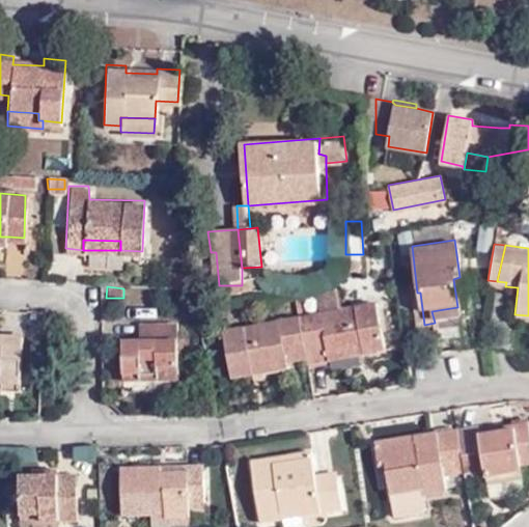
[(343,294),(324,297),(325,314),(345,312),(343,294)]
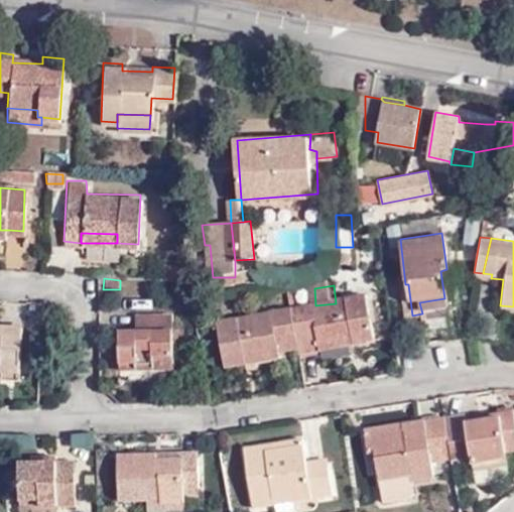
[(303,351),(304,356),(329,353),(328,347),(355,343),(355,349),(380,345),(372,298),(336,303),(315,305),(295,308),(303,351)]
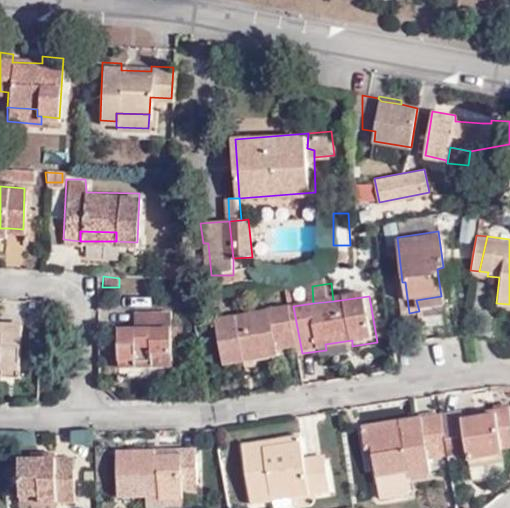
[(443,308),(441,296),(416,300),(419,311),(421,311),(440,309),(443,308)]
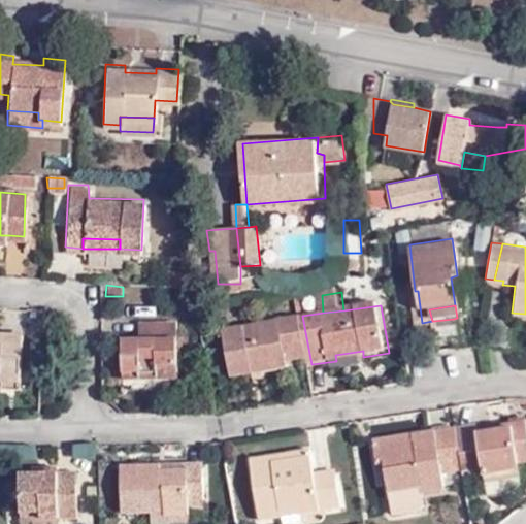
[(155,364),(175,364),(177,317),(148,315),(148,331),(140,331),(123,330),(122,365),(140,366),(140,371),(154,371),(155,364)]
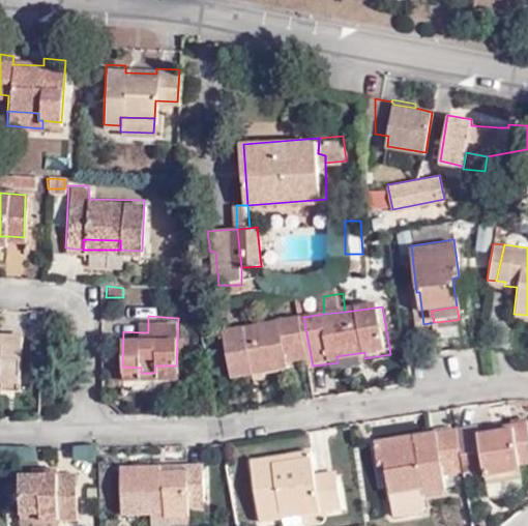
[(312,360),(303,317),(228,327),(235,378),(258,373),(258,368),(312,360)]
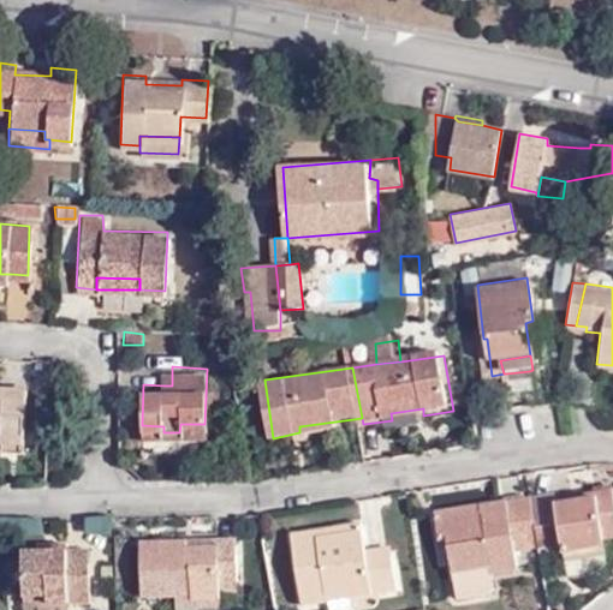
[(534,394),(529,371),(506,374),(510,396),(534,394)]
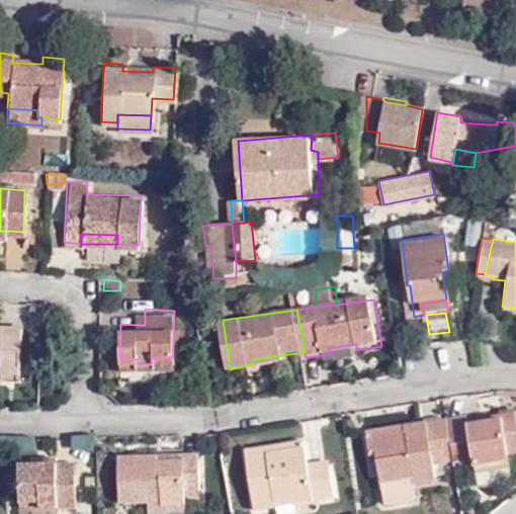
[(0,371),(20,371),(22,325),(0,324),(0,371)]
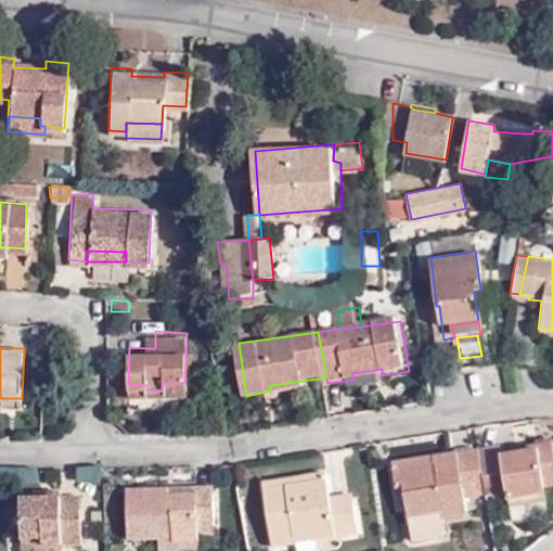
[(352,373),(354,380),(354,391),(384,387),(382,375),(382,369),(352,373)]
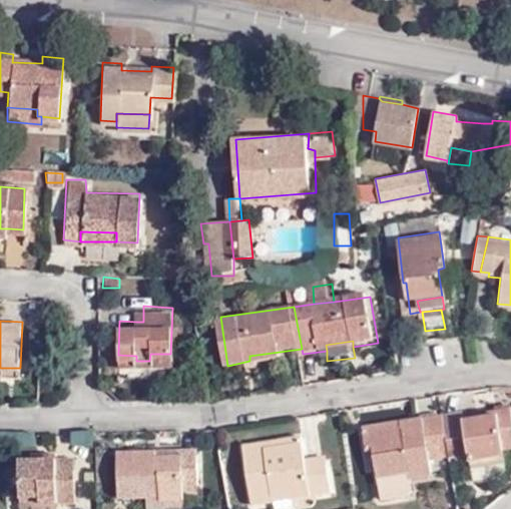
[(170,366),(170,354),(150,354),(149,361),(136,361),(136,356),(118,355),(118,365),(170,366)]
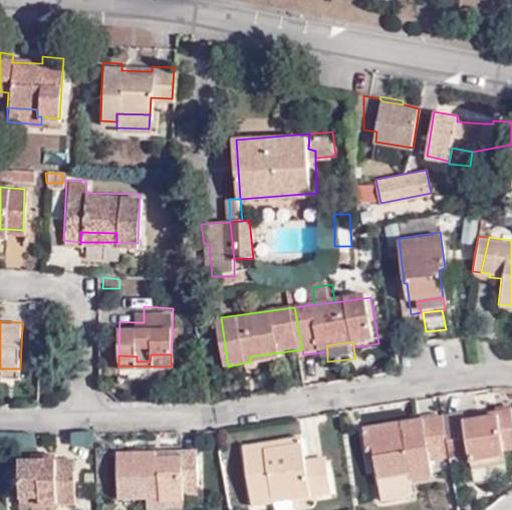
[(444,415),(450,454),(469,450),(471,460),(505,454),(505,446),(511,446),(511,407),(511,406),(493,409),(493,413),(462,417),(463,415),(463,413),(444,415)]
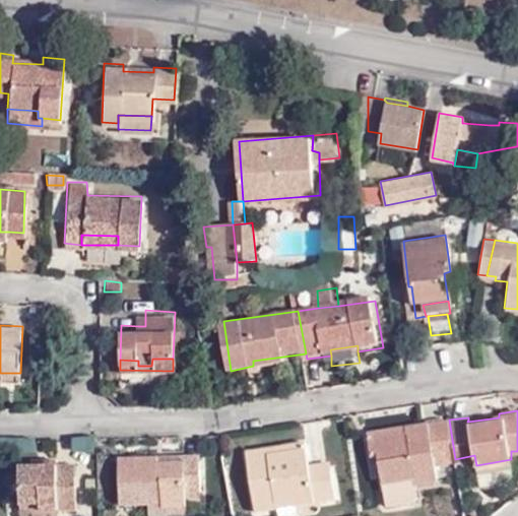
[(430,450),(450,446),(446,418),(404,426),(403,432),(366,439),(369,454),(376,454),(378,464),(384,505),(412,500),(415,496),(414,484),(435,479),(433,463),(430,450)]
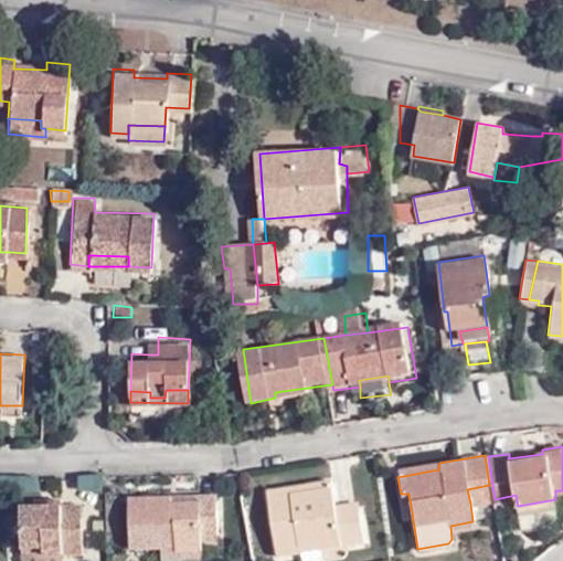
[(438,469),(439,463),(396,469),(397,477),(438,469)]
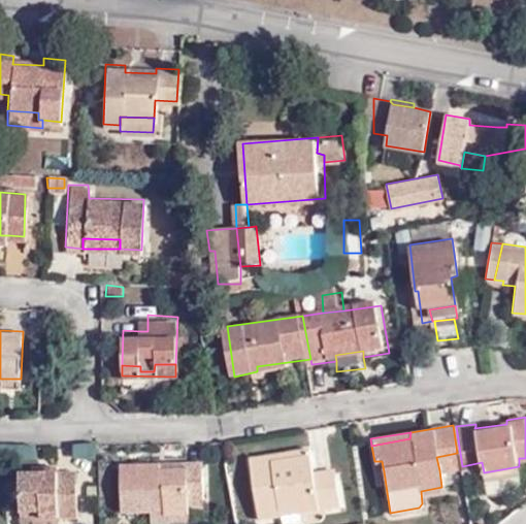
[(308,448),(285,452),(286,458),(309,454),(308,448)]
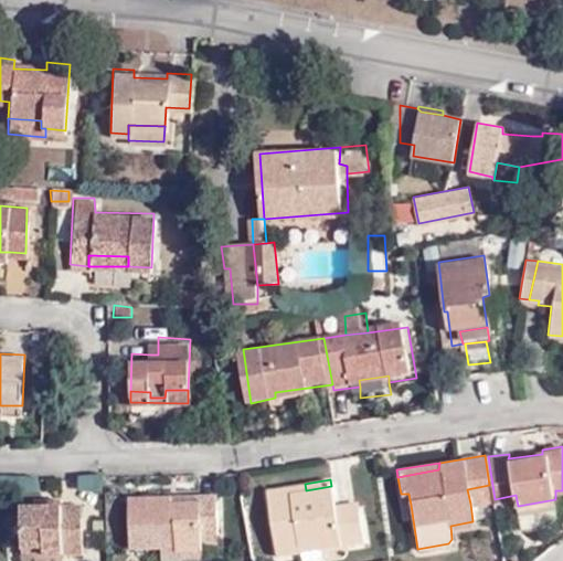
[(363,539),(359,506),(335,509),(333,498),(331,486),(306,490),(305,484),(265,490),(276,552),(363,539)]
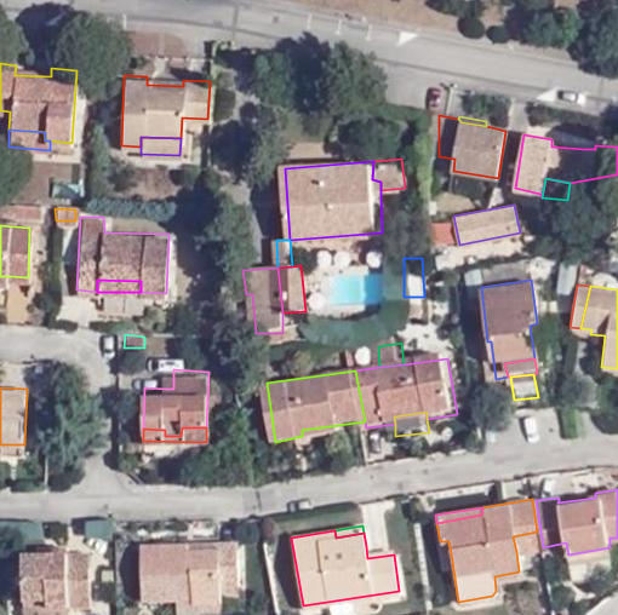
[(541,549),(537,532),(513,536),(516,552),(541,549)]
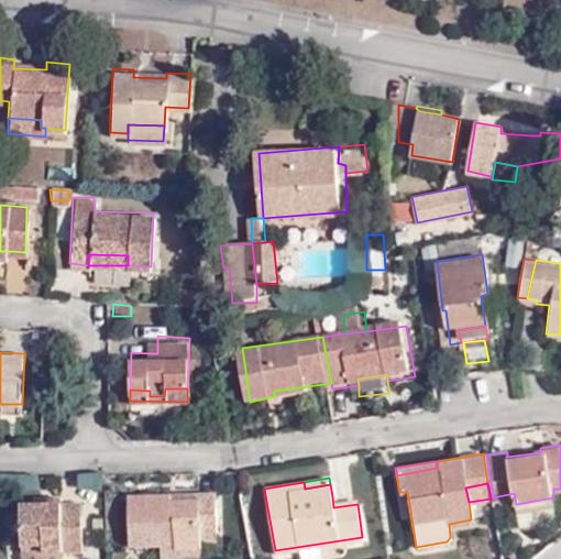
[(162,506),(208,503),(208,492),(161,495),(162,506)]
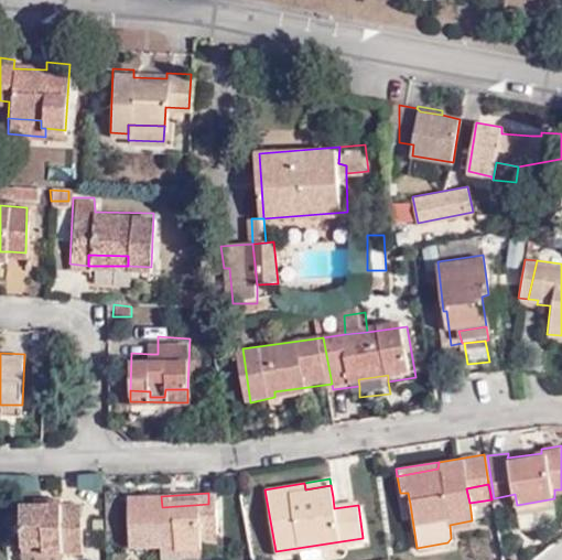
[(401,505),(410,504),(408,493),(400,493),(401,505)]
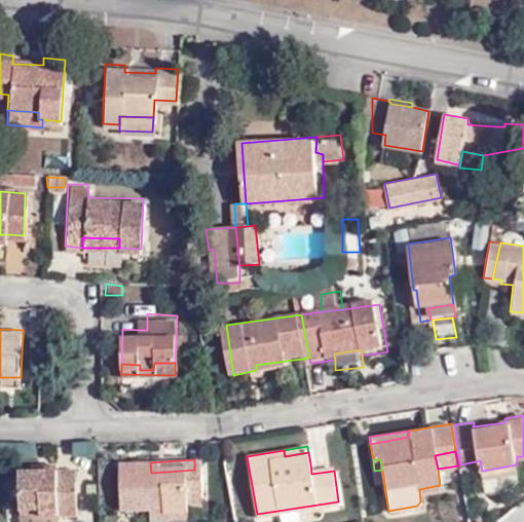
[(311,474),(334,471),(332,460),(310,463),(311,474)]
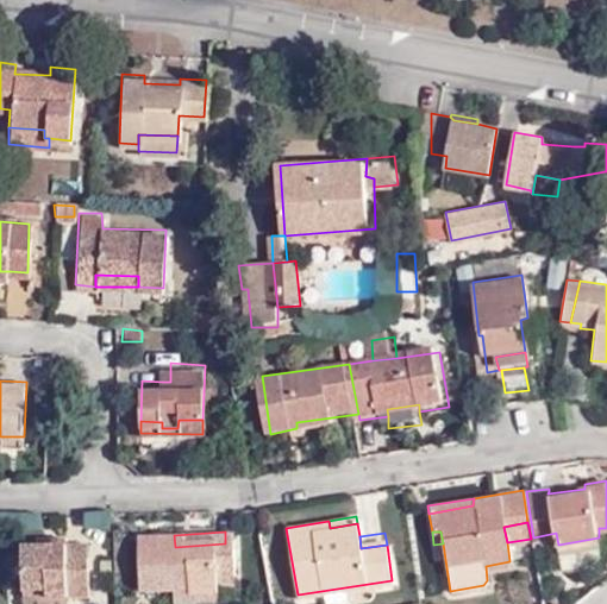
[(227,573),(225,543),(175,547),(174,535),(131,539),(135,587),(155,585),(204,582),(204,574),(227,573)]
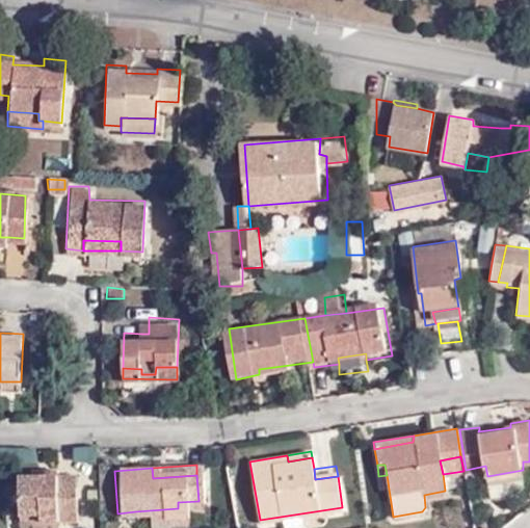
[(523,470),(487,476),(492,495),(525,491),(523,470)]
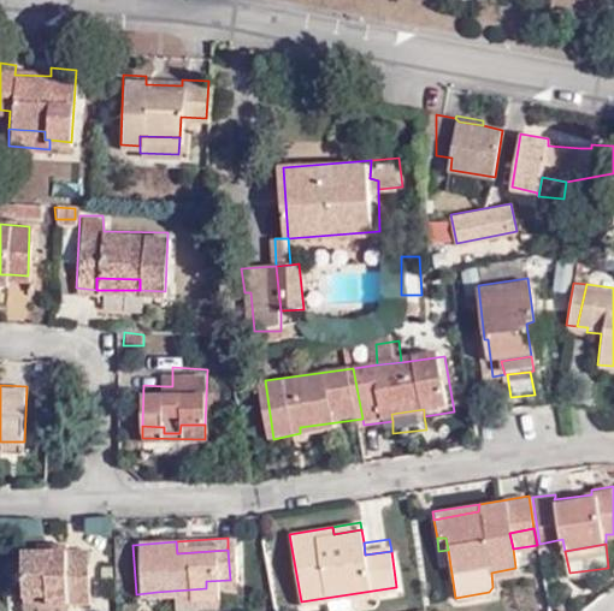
[(78,610),(77,556),(17,557),(17,609),(78,610)]
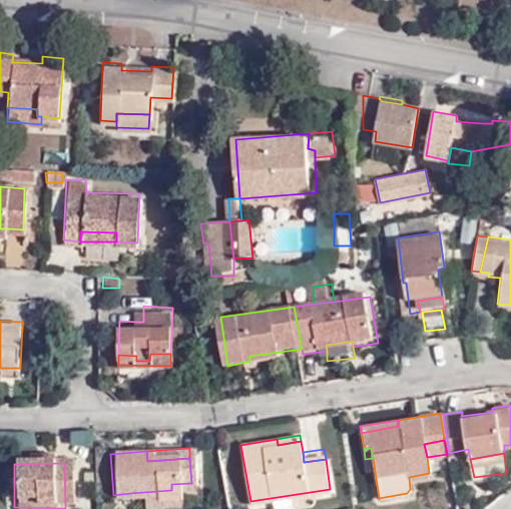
[(171,502),(171,490),(130,493),(130,505),(171,502)]
